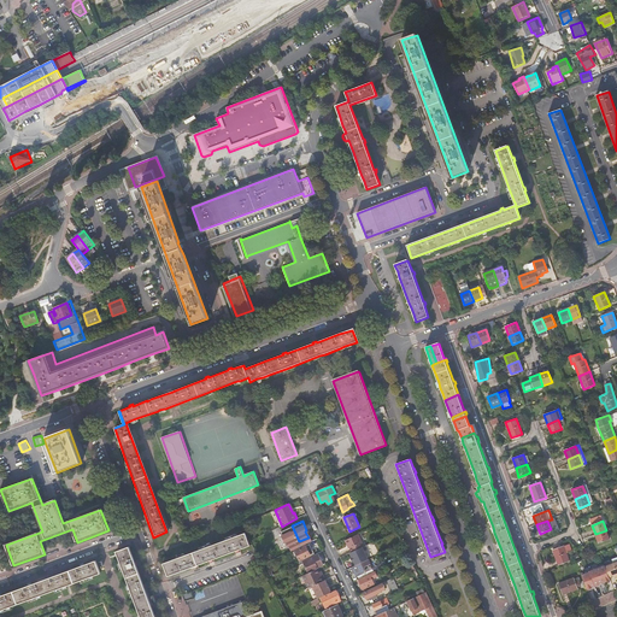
[(606,530),(595,534),(598,544),(610,540),(606,530)]
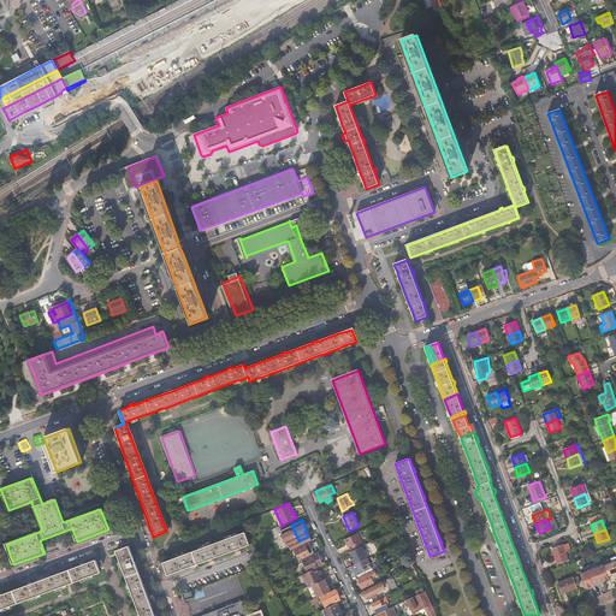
[(178,557),(164,562),(169,575),(208,561),(209,562),(213,561),(212,560),(235,550),(236,552),(240,551),(238,549),(250,545),(246,532),(237,535),(232,537),(226,539),(211,545),(206,546),(200,549),(185,555),(178,557)]
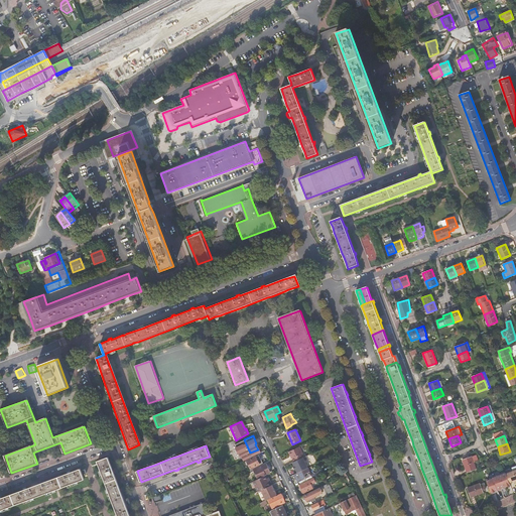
[(304,458),(299,446),(289,452),(291,457),(291,456),(293,459),(294,462),(302,458),(304,458)]
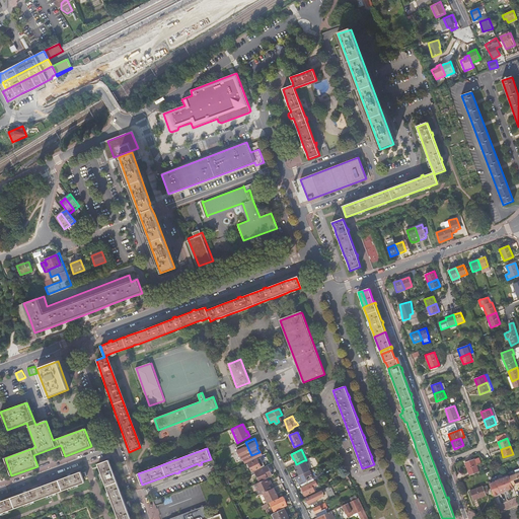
[(474,459),(465,462),(469,475),(478,472),(476,465),(480,463),(478,458),(474,459)]
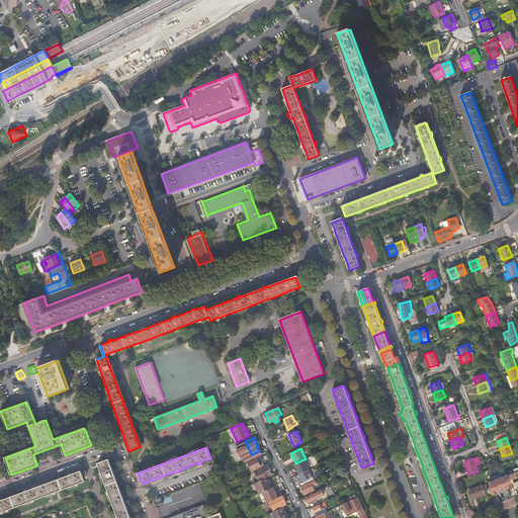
[(257,458),(248,462),(252,470),(261,466),(257,458)]
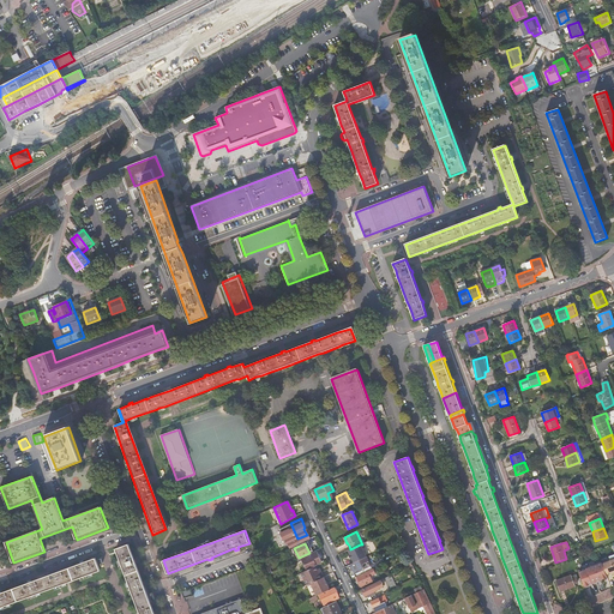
[(126,575),(138,570),(136,563),(138,563),(137,561),(137,559),(134,560),(130,545),(116,549),(121,560),(124,569),(126,575)]
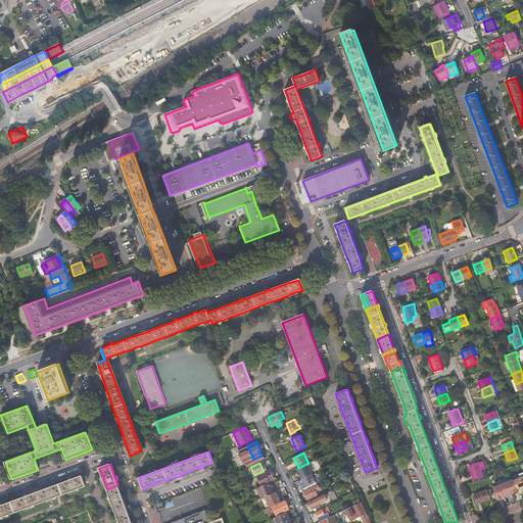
[(298,468),(296,469),(298,473),(297,473),(298,476),(299,476),(301,479),(312,474),(306,464),(298,468)]
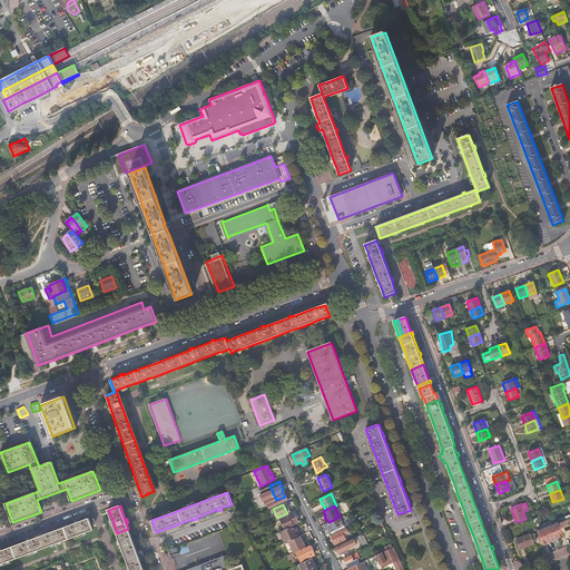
[(282,522),(284,529),(292,526),(298,522),(294,512),(279,519),(281,522),(282,522)]
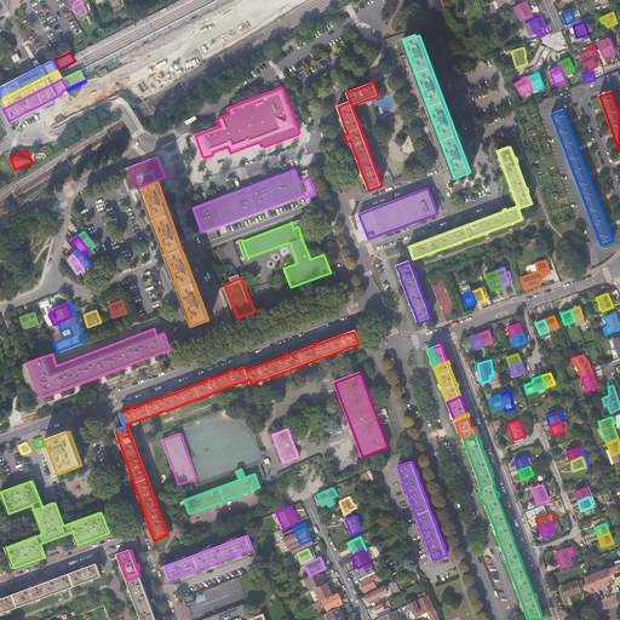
[(357,568),(354,570),(357,579),(367,574),(374,570),(369,562),(357,568)]
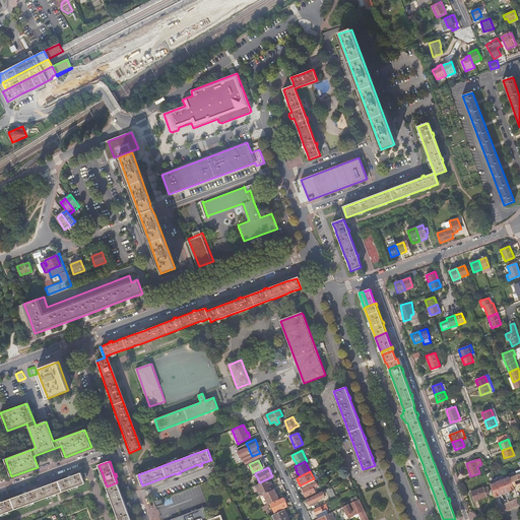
[(0,514),(85,483),(81,473),(71,476),(70,475),(69,475),(68,476),(68,477),(47,485),(26,493),(26,492),(24,492),(23,493),(24,494),(1,503),(1,501),(0,501),(0,514)]
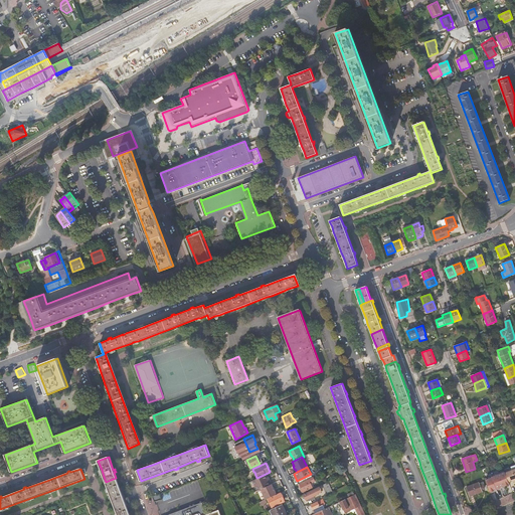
[(514,469),(505,474),(508,483),(513,481),(514,479),(514,469)]
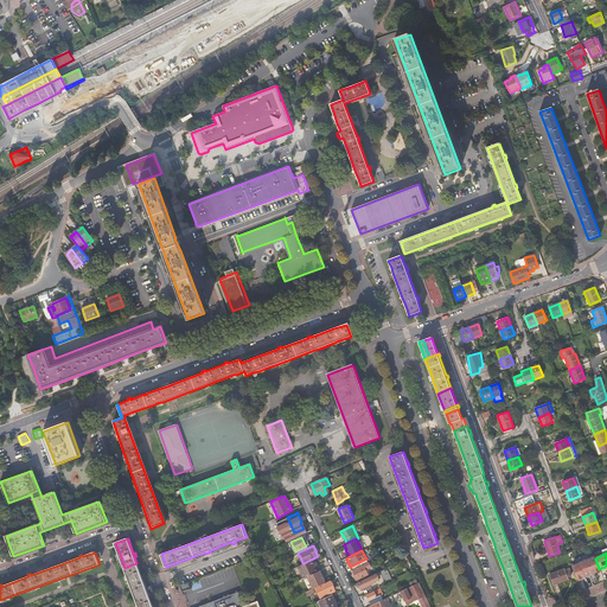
[(585,575),(599,569),(595,558),(581,564),(585,575)]
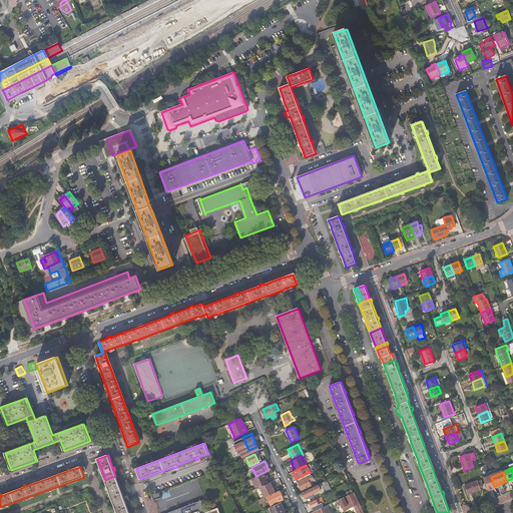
[(252,478),(257,489),(260,487),(271,482),(269,478),(267,479),(266,476),(264,473),(263,473),(255,476),(252,478)]
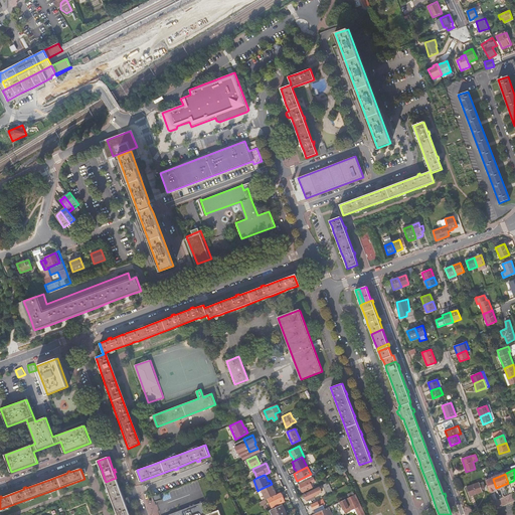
[(120,488),(116,478),(106,482),(109,489),(110,494),(112,499),(118,514),(131,514),(131,512),(129,513),(121,491),(123,490),(122,489),(122,488),(120,488)]
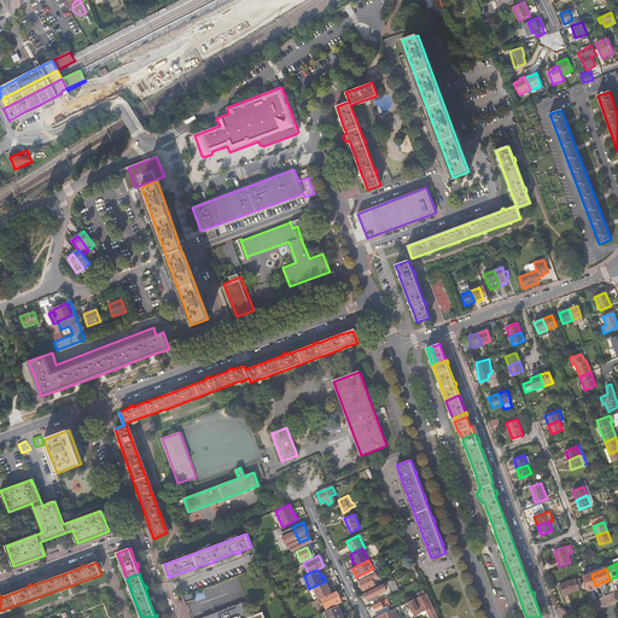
[(369,575),(360,581),(365,590),(375,586),(369,575)]
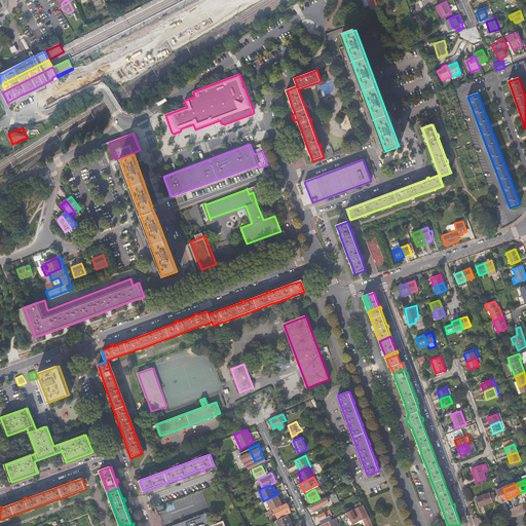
[(340,503),(335,492),(329,495),(334,505),(340,503)]
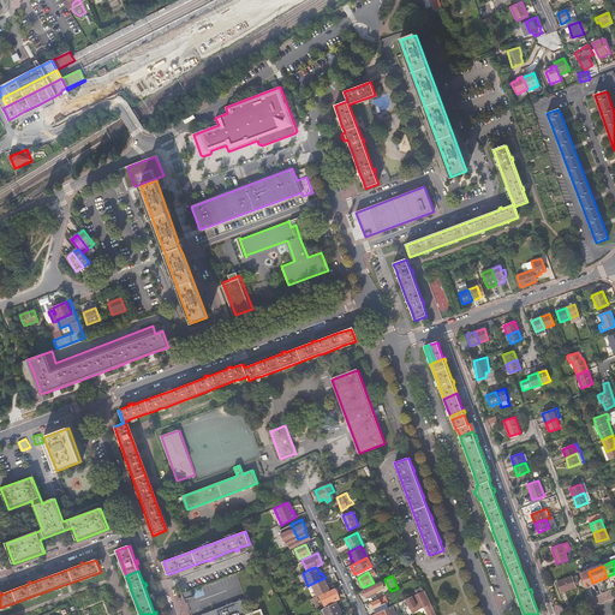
[(572,577),(556,581),(561,592),(577,587),(575,585),(579,584),(577,577),(573,578),(572,577)]
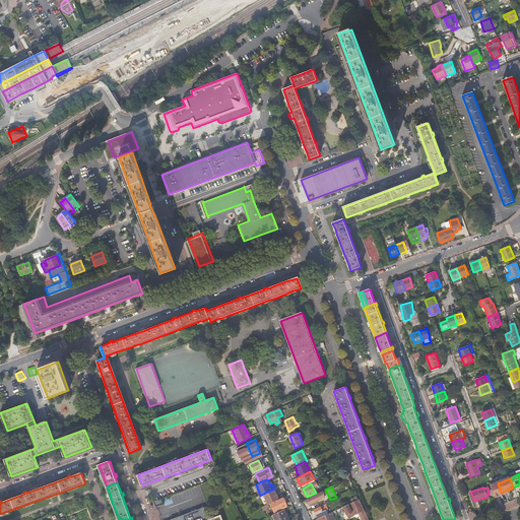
[(268,504),(269,504),(270,503),(279,499),(274,489),(263,494),(268,504)]
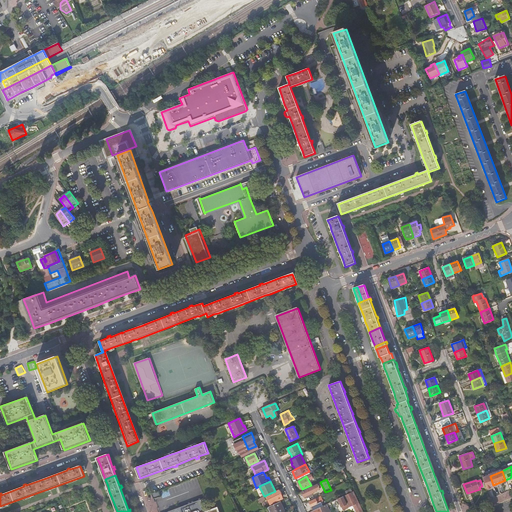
[(316,491),(314,486),(302,492),(305,498),(314,494),(313,492),(316,491)]
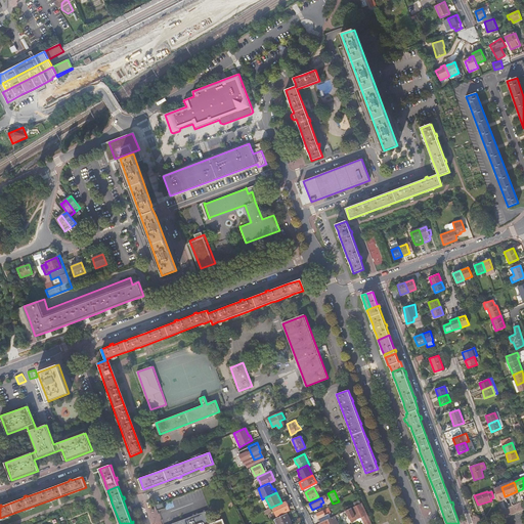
[(281,503),(272,507),(276,515),(289,510),(286,501),(281,503)]
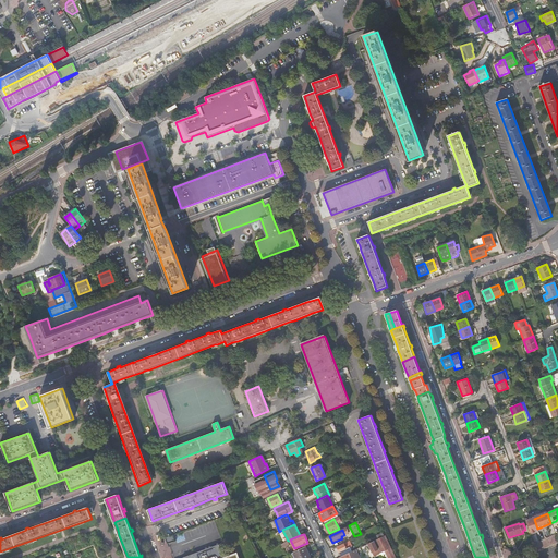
[(390,546),(386,535),(368,544),(373,555),(385,549),(390,546)]
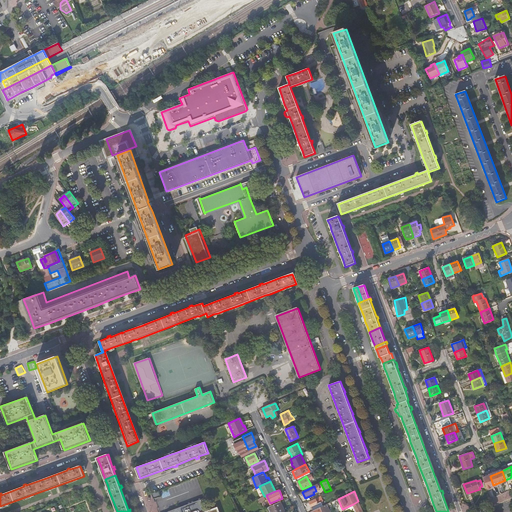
[(201,499),(167,511),(219,511),(217,507),(205,511),(201,499)]
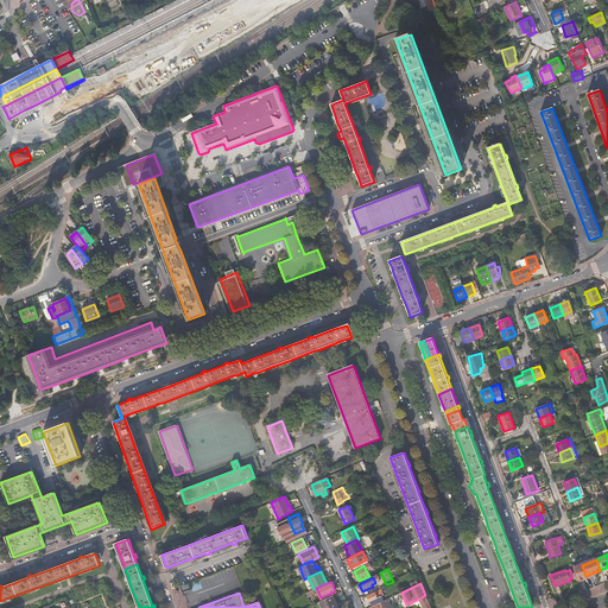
[(373,606),(380,602),(375,593),(368,596),(373,606)]
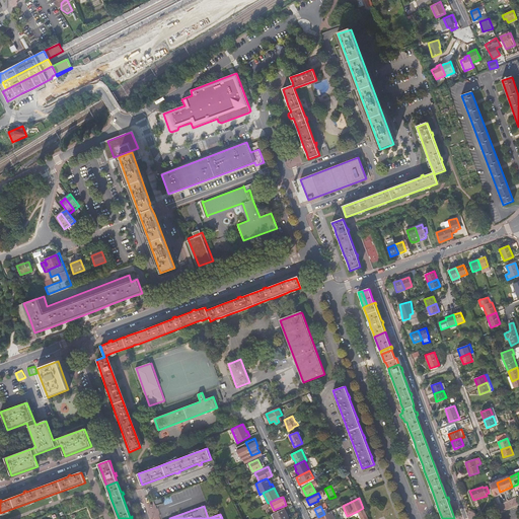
[(270,515),(272,518),(288,518),(289,518),(284,508),(270,515)]
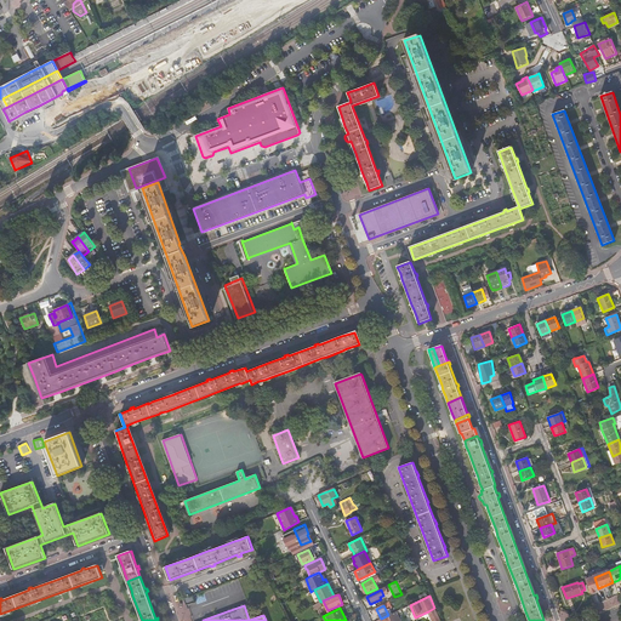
[(438,620),(440,620),(434,608),(428,611),(415,617),(416,619),(428,613),(432,620),(438,620)]
